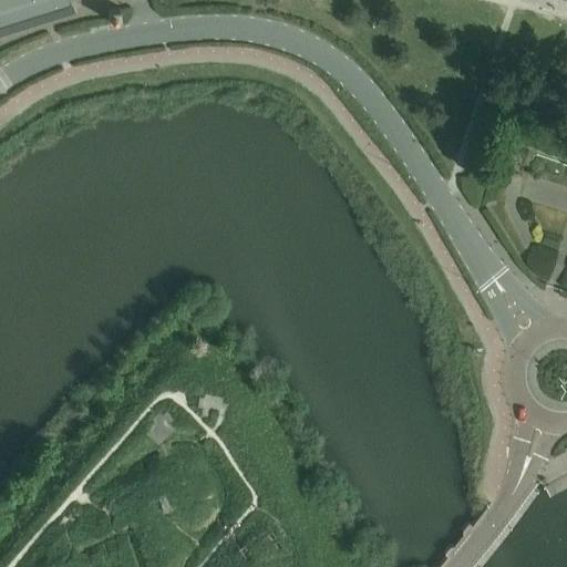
[(0,0),(0,31),(74,8),(71,0),(0,0)]
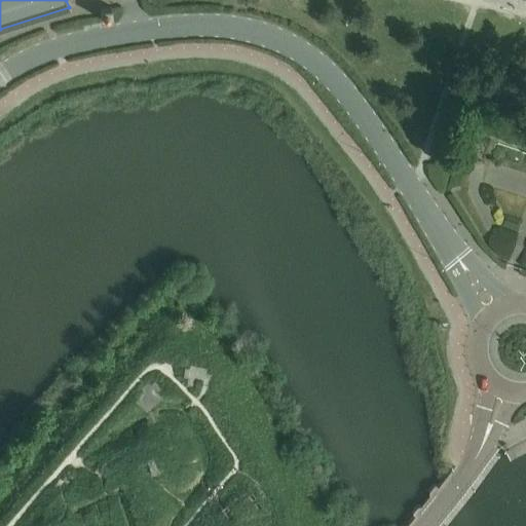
[(102,20),(113,19),(111,7),(101,8),(102,20)]
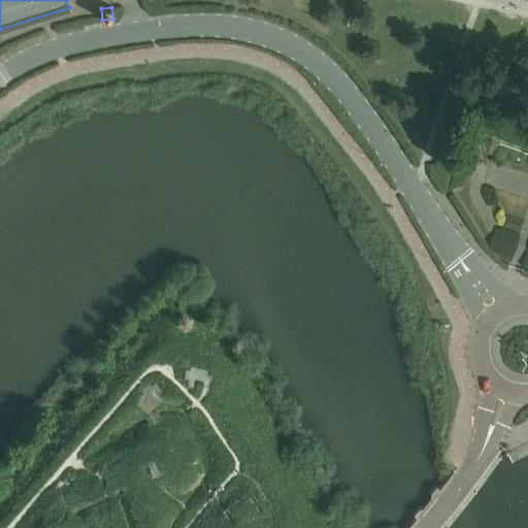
[(190,369),(186,368),(183,378),(189,380),(187,388),(196,389),(197,381),(204,382),(203,391),(199,398),(194,403),(191,405),(192,407),(193,409),(202,401),(204,398),(208,391),(211,383),(212,374),(207,373),(208,368),(191,366),(190,369)]
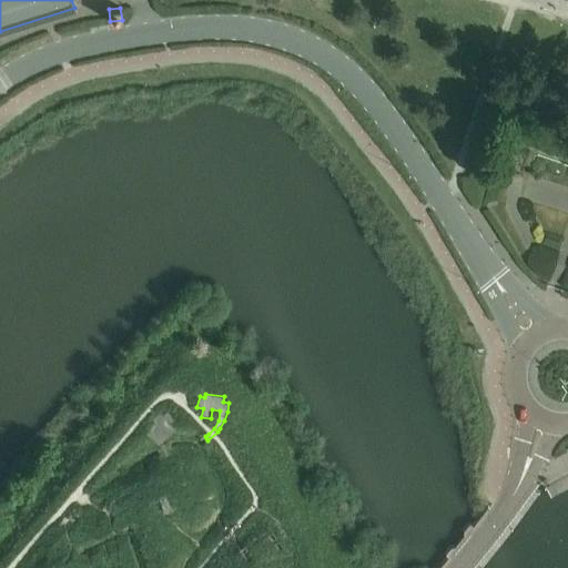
[(160,499),(160,501),(164,514),(173,511),(169,499),(166,497),(165,497),(163,497),(162,497),(161,498),(160,499)]
